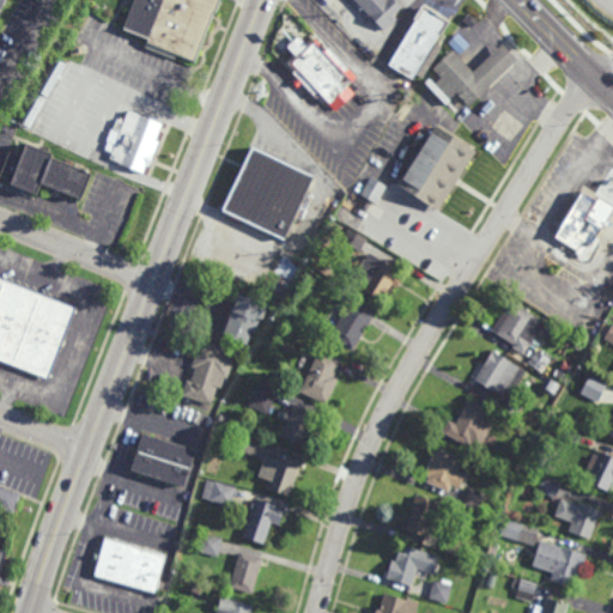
[(132,0),(121,30),(147,40),(146,43),(192,61),(216,0),(132,0)]
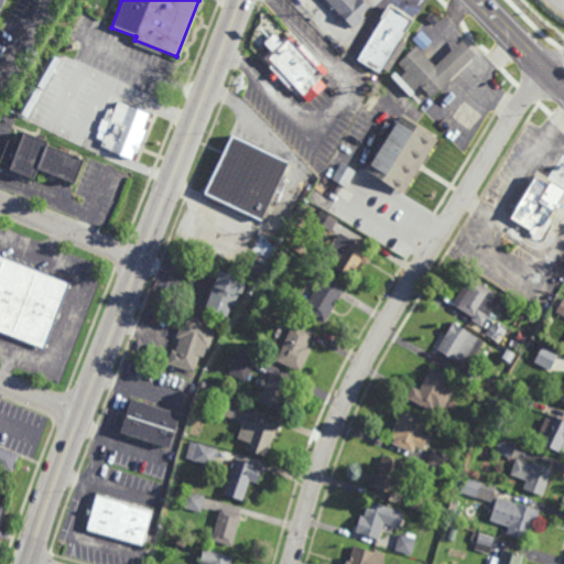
[(365,0),(371,7),(362,14),(366,18),(355,29),(326,0),(365,0)]
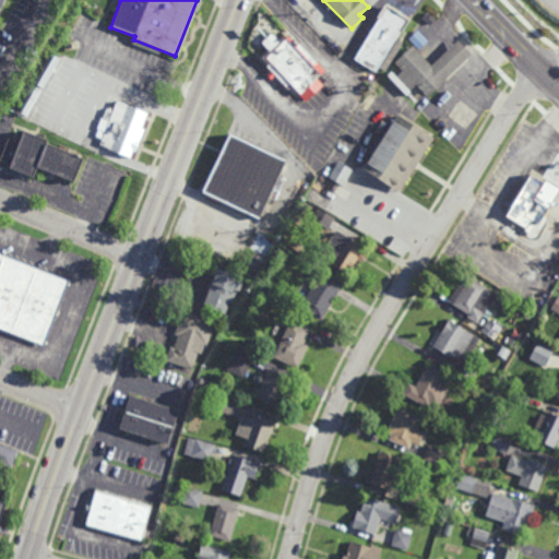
[(376,74),(354,60),(388,7),(408,21),(376,74)]
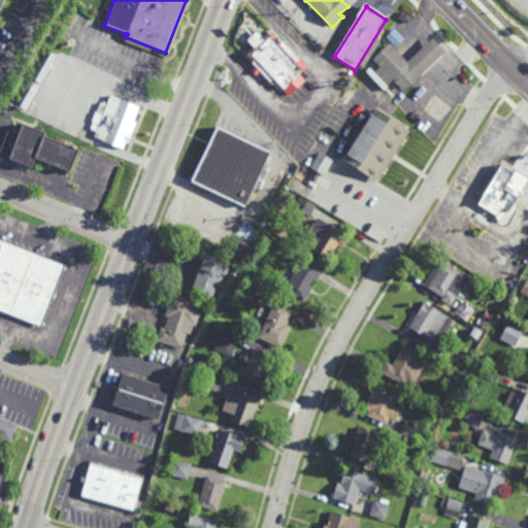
[(387,36),(396,46),(402,39),(394,30),(387,36)]
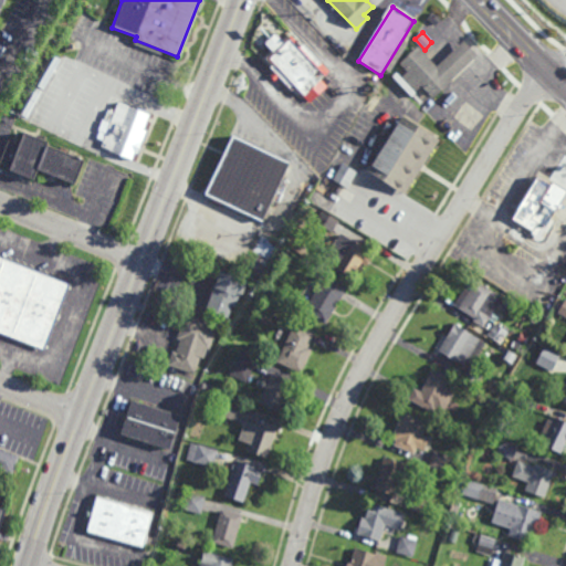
[(285,43),(292,38),(302,48),(305,44),(323,63),(318,66),(327,75),(322,80),(329,87),(311,105),(295,88),(293,92),(280,77),(275,82),(271,76),(275,73),(271,69),(275,64),(270,59),(275,54),(265,43),(276,33),(285,43)]
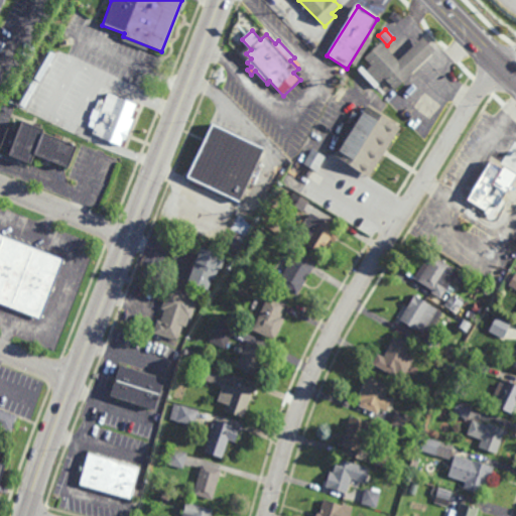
[(357,66),(371,39),(366,36),(351,63),(357,66)]
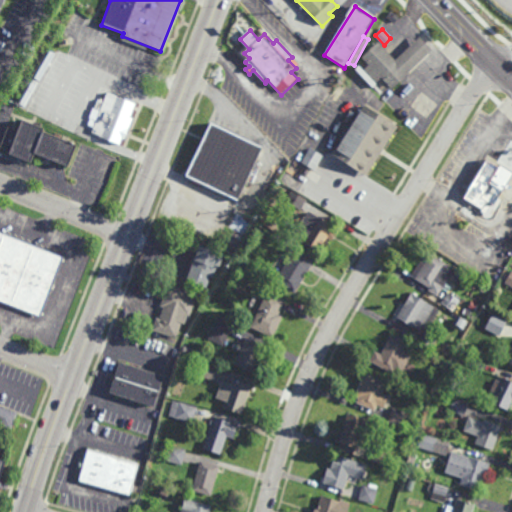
[(409,73),(409,74),(393,90),(382,78),(377,84),(364,70),(369,65),(362,58),(378,42),(396,60),(420,37),(433,49),(409,73)]
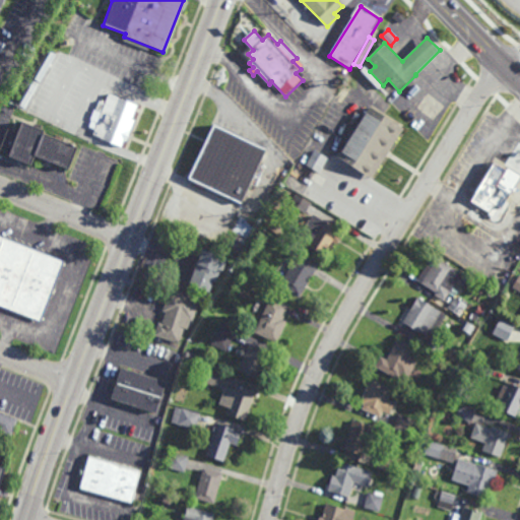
[(138,105),(133,120),(135,120),(127,141),(125,140),(122,147),(101,139),(102,138),(93,135),(95,130),(89,127),(92,121),(91,120),(95,110),(96,110),(100,101),(106,104),(110,93),(138,105)]
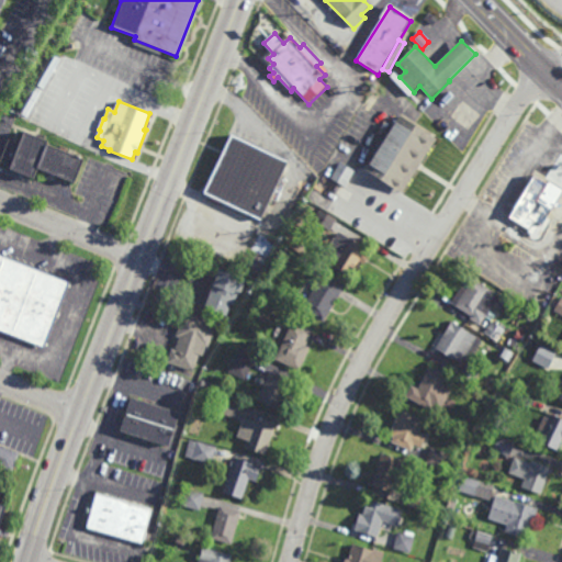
[(403,194),(366,170),(401,115),(438,139),(403,194)]
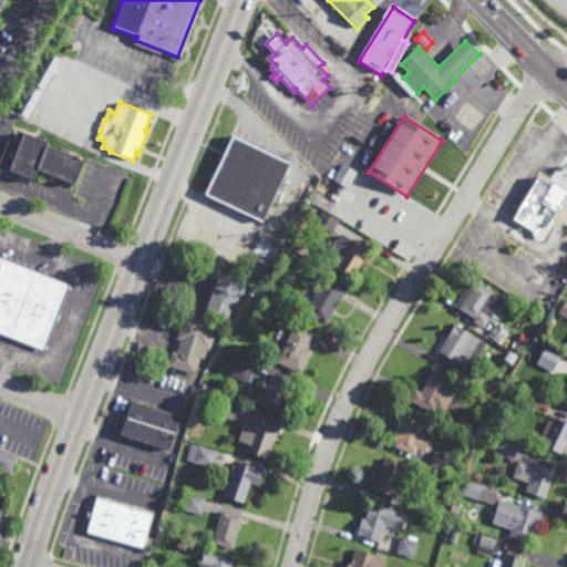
[(49,146),(86,161),(76,186),(39,172),(34,182),(10,172),(11,168),(0,164),(0,161),(8,141),(20,145),(24,133),(50,143),(49,146)]
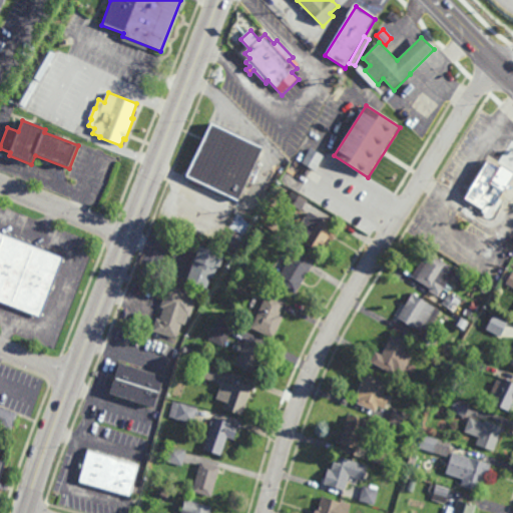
[(239,202),(186,177),(211,123),(265,147),(239,202)]
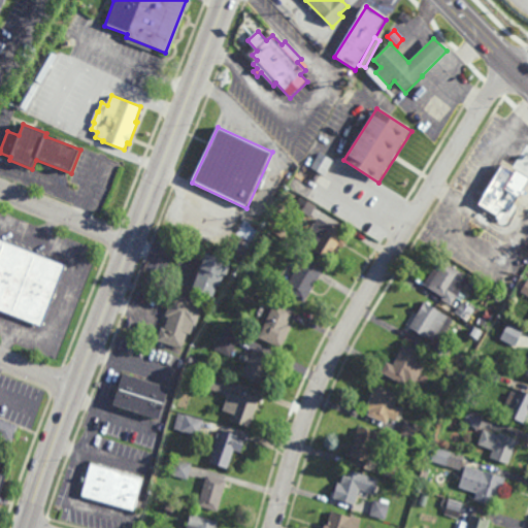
[(325,176),(310,168),(320,152),(334,160),(325,176)]
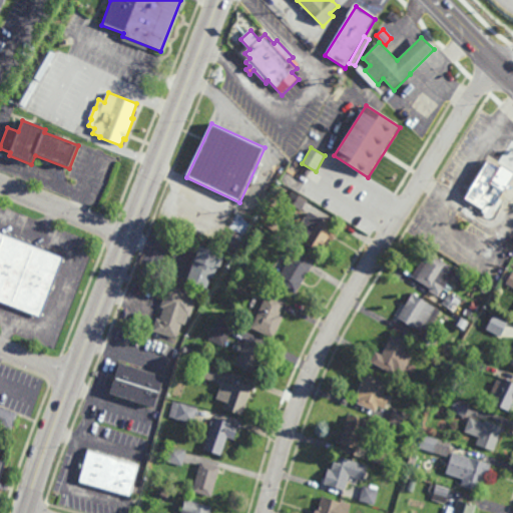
[(463,198),(482,209),(487,201),(494,206),(505,188),(507,189),(510,184),(508,183),(512,173),(512,171),(501,164),(499,166),(487,158),(463,198)]
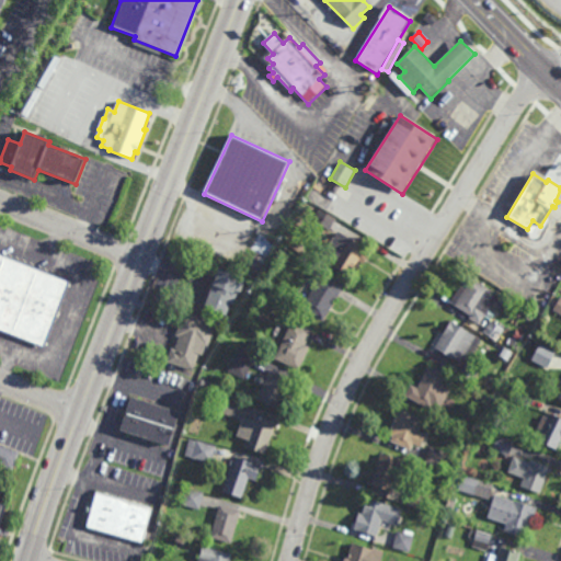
[(330,231),(321,226),(328,214),(336,220),(330,231)]
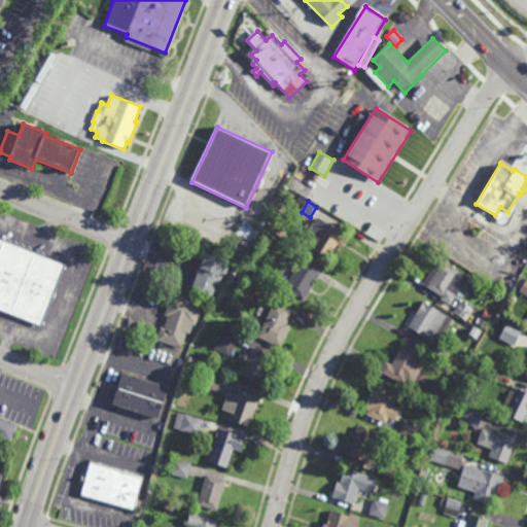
[(345,234),(343,238),(347,240),(341,248),(338,246),(329,260),(313,250),(320,240),(307,233),(313,222),(314,223),(318,217),(345,234)]
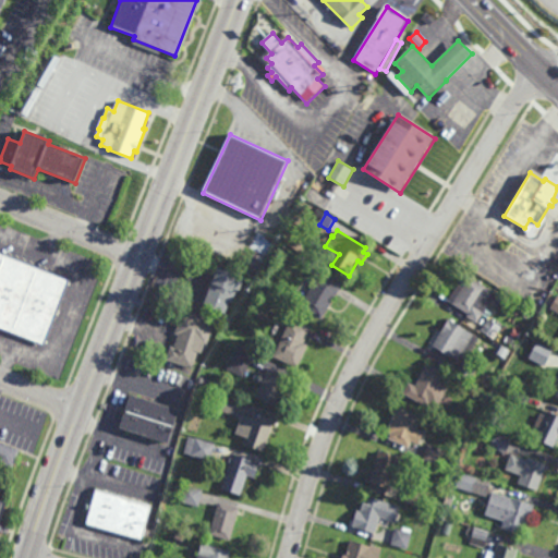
[(45,347),(0,328),(0,253),(71,281),(45,347)]
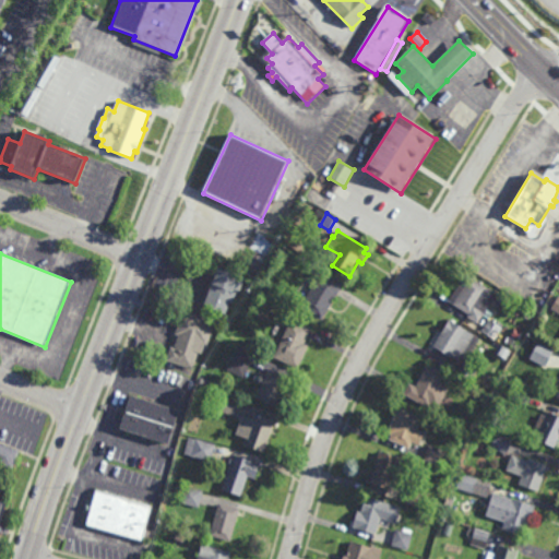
[(240,296),(237,295),(234,304),(232,304),(226,317),(204,308),(219,269),(247,278),(240,296)]
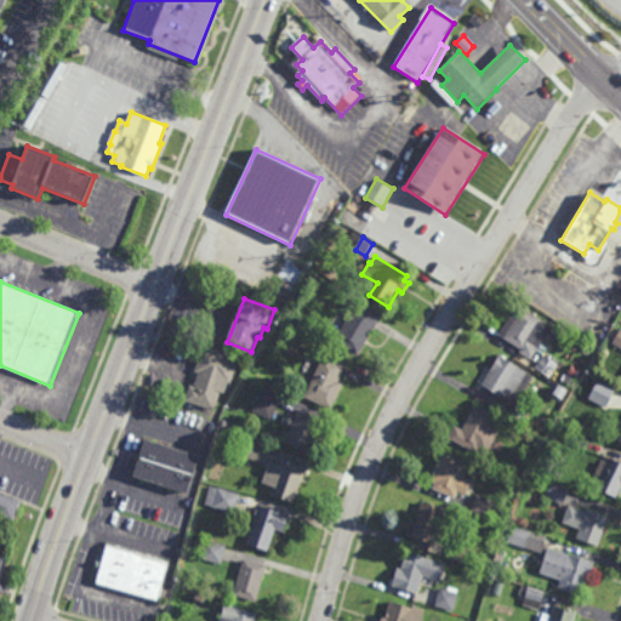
[(358,357),(334,342),(358,303),(382,318),(358,357)]
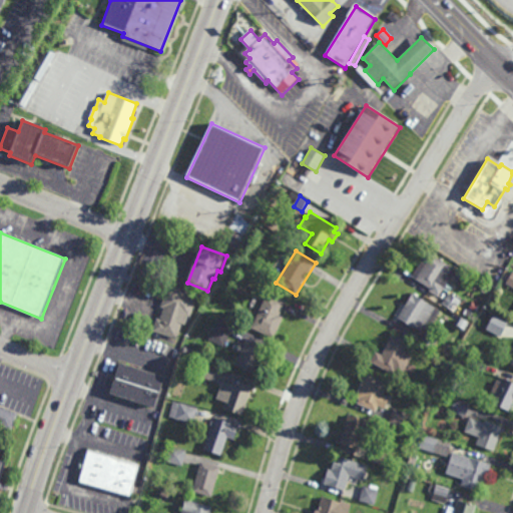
[(439,298),(429,292),(430,291),(416,281),(417,280),(415,278),(419,272),(421,274),(433,254),(449,266),(457,271),(439,298)]
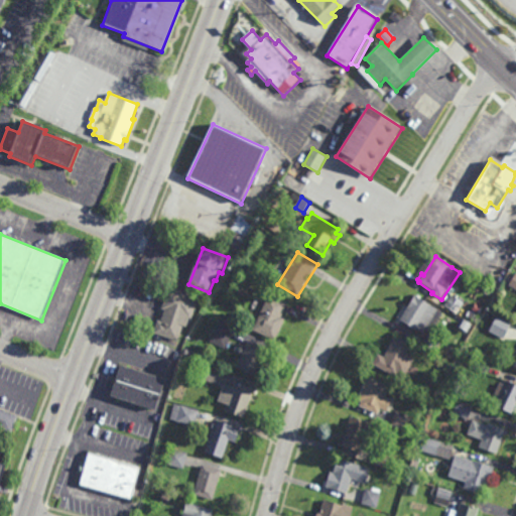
[(190,319),(188,319),(186,328),(184,328),(179,343),(153,335),(157,320),(161,323),(164,310),(161,309),(167,290),(198,300),(190,319)]
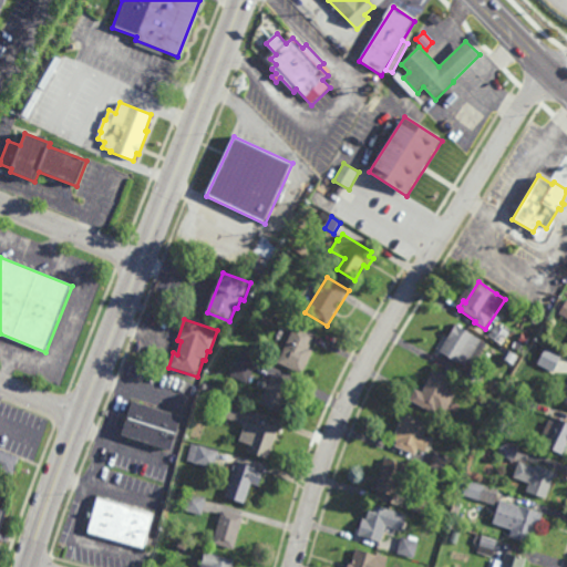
[(478,390),(463,380),(468,370),(440,352),(457,325),(488,343),(474,368),(487,375),(478,390)]
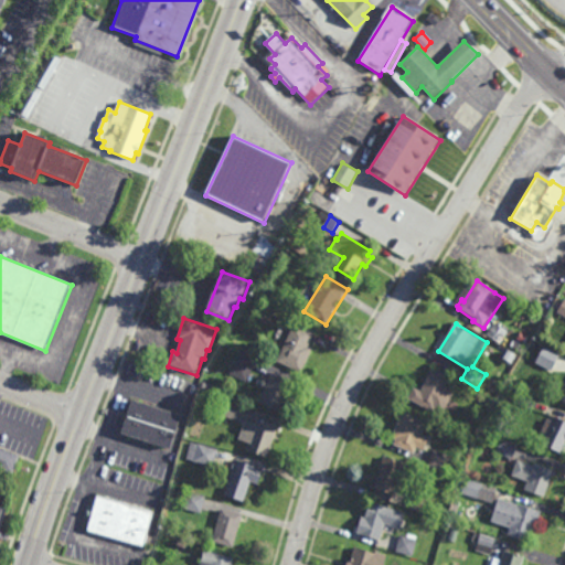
[(501,344),(487,336),(494,323),(508,332),(501,344)]
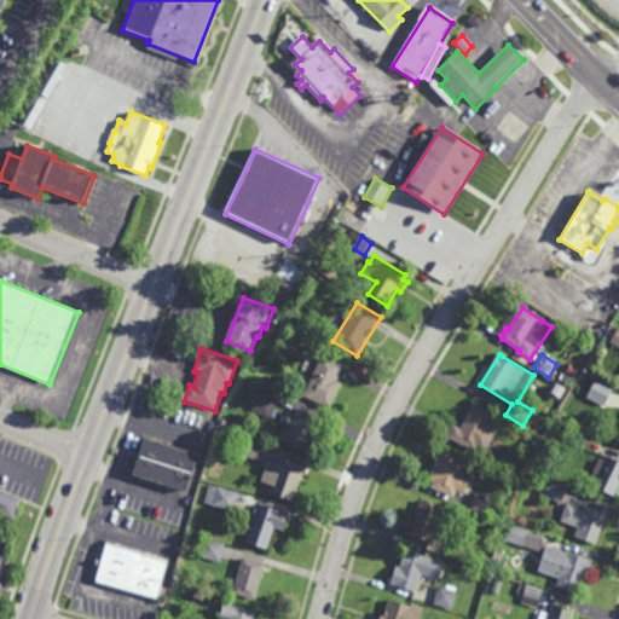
[(331,409),(304,397),(322,356),(345,366),(337,382),(342,385),(331,409)]
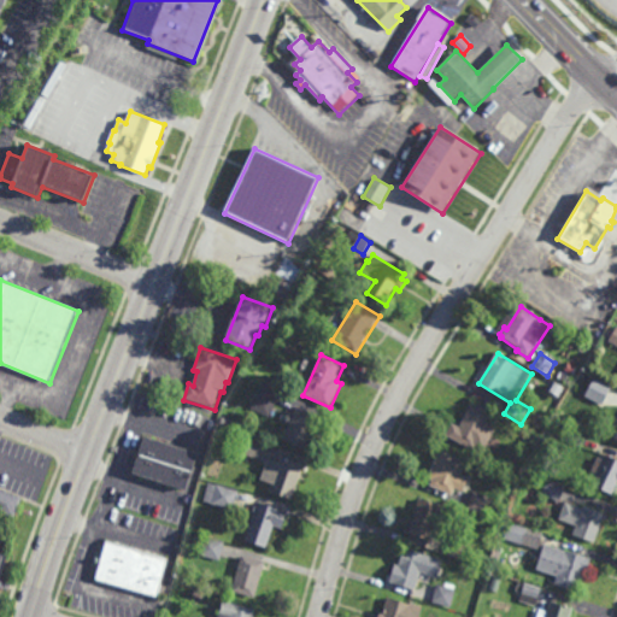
[(605,399),(589,391),(597,378),(611,387),(605,399)]
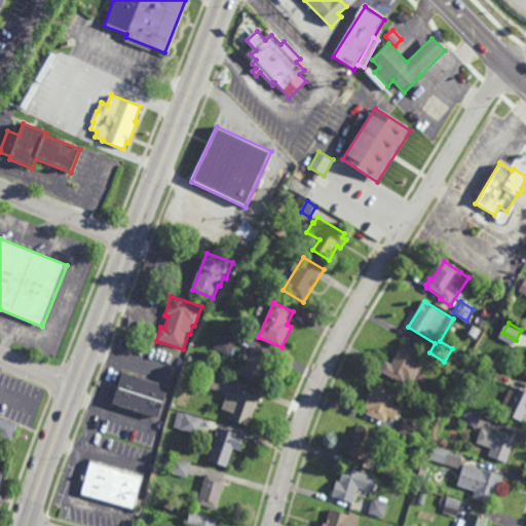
[(229,357),(213,348),(224,325),(240,333),(229,357)]
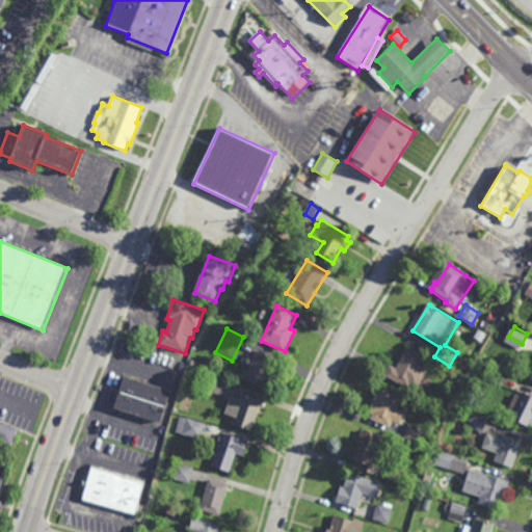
[(428,370),(418,390),(410,387),(408,389),(384,376),(391,366),(396,369),(407,347),(425,356),(421,366),(428,370)]
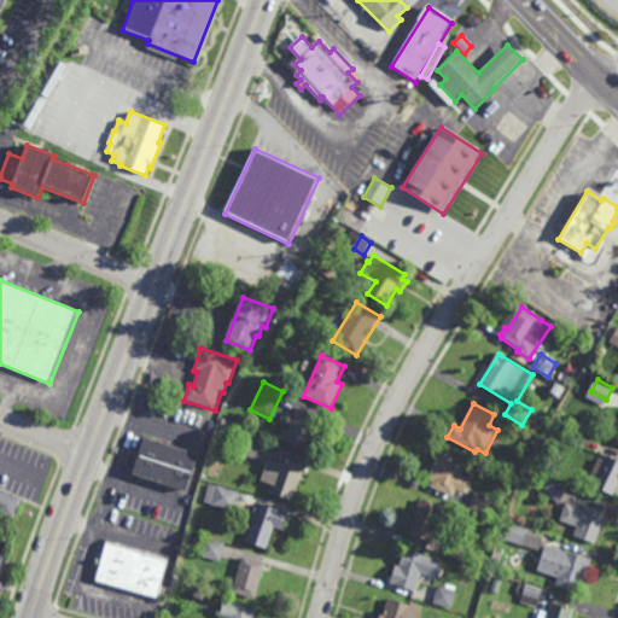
[(319,432),(316,431),(308,452),(283,439),(297,408),(321,419),(321,420),(324,421),(319,432)]
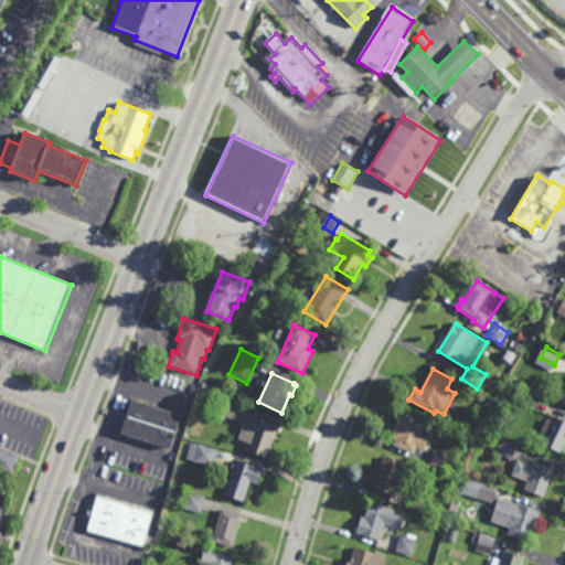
[(214,392),(201,390),(203,382),(215,385),(214,392)]
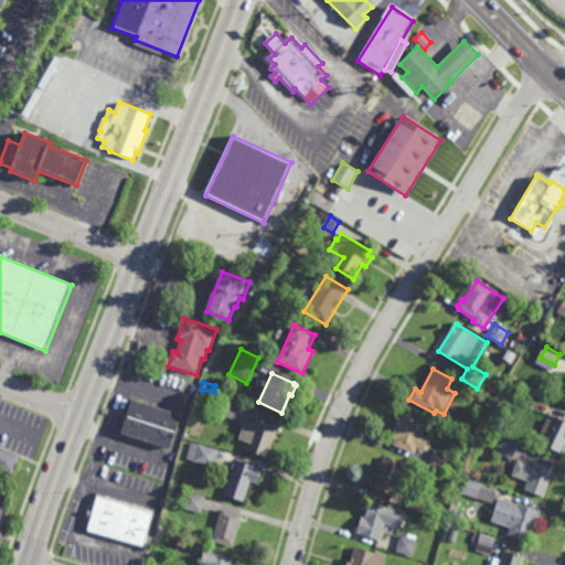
[(532,409),(514,402),(519,392),(536,400),(532,409)]
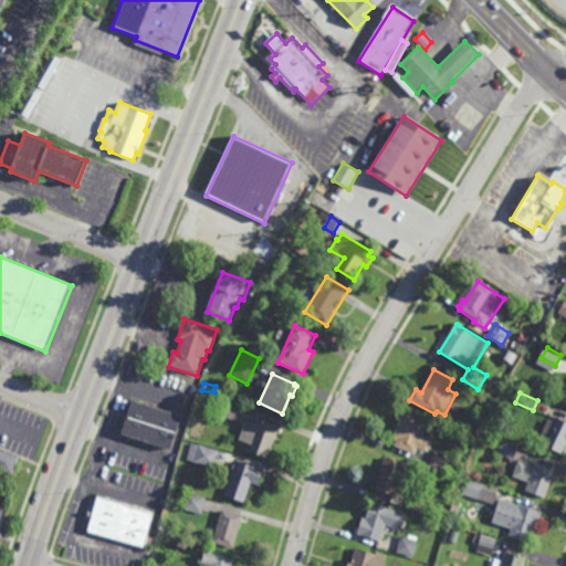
[(236,422),(220,417),(226,401),(241,407),(236,422)]
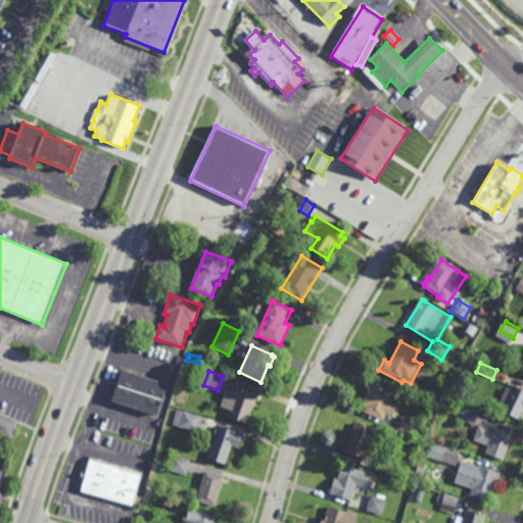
[(157,416),(112,401),(123,372),(167,386),(157,416)]
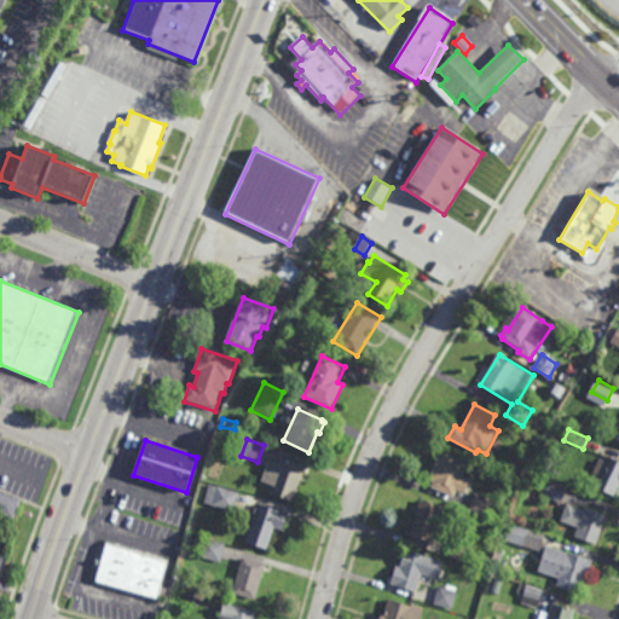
[(464,493),(457,491),(455,497),(431,486),(433,481),(429,479),(440,452),(467,464),(463,475),(470,479),(464,493)]
